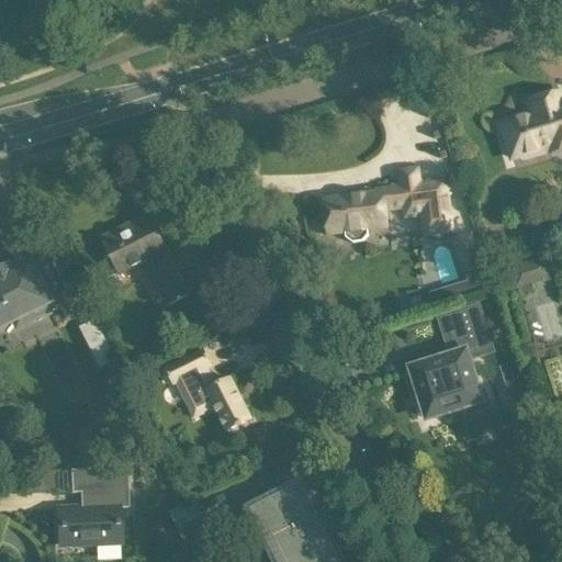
[(502,125),(512,159),(518,157),(523,160),(540,155),(542,149),(551,147),(549,141),(561,137),(561,141),(561,97),(561,93),(529,103),(534,115),(502,125)]
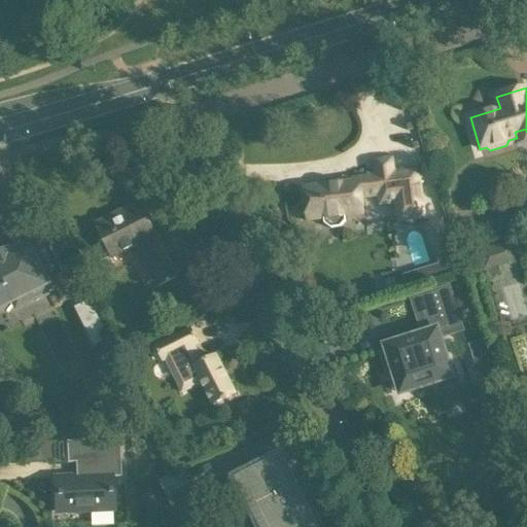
[(352,181),(303,188),(307,220),(323,218),(324,224),(330,229),(340,227),(345,221),(344,216),(364,213),(362,198),(394,194),(398,220),(424,217),(418,170),(393,173),(391,159),(375,161),(377,176),(352,179),(352,181)]
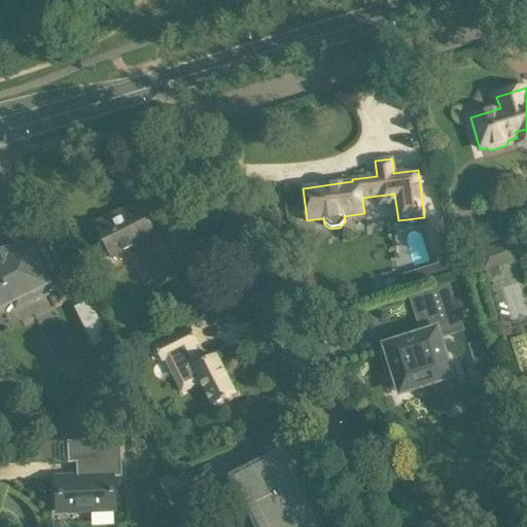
[(156,210),(157,210),(145,184),(144,185),(144,186),(121,198),(127,209),(95,225),(111,258),(135,246),(156,288),(162,286),(177,278),(163,251),(155,236),(145,214),(155,209),(156,210)]
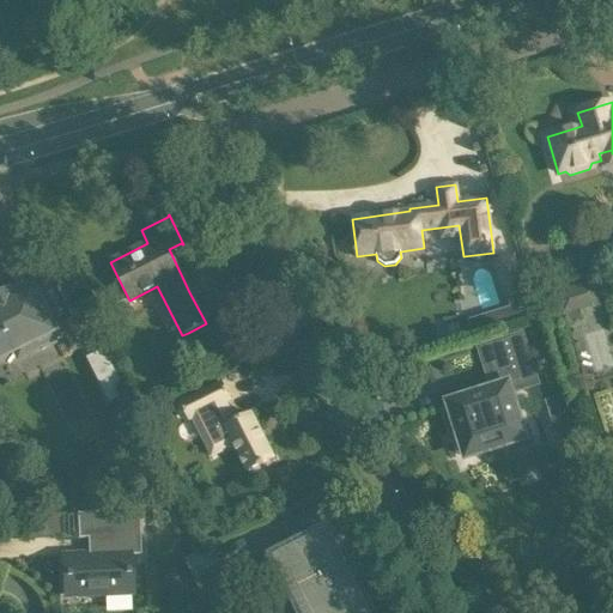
[(515,256),(495,261),(504,296),(525,290),(515,256)]
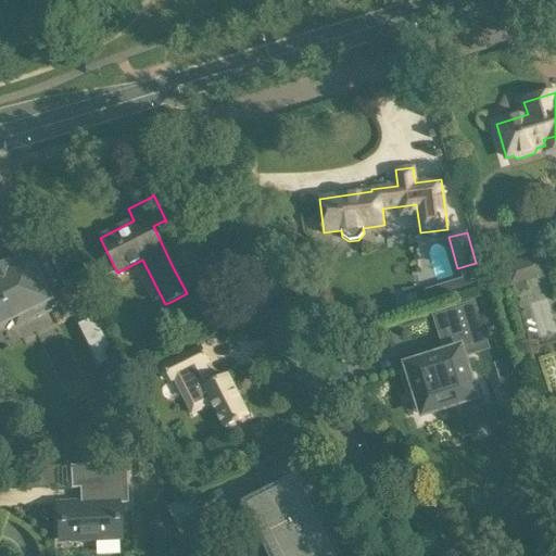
[(0,321),(43,300),(47,307),(75,293),(64,273),(38,286),(25,261),(7,269),(4,265),(0,266),(0,321)]
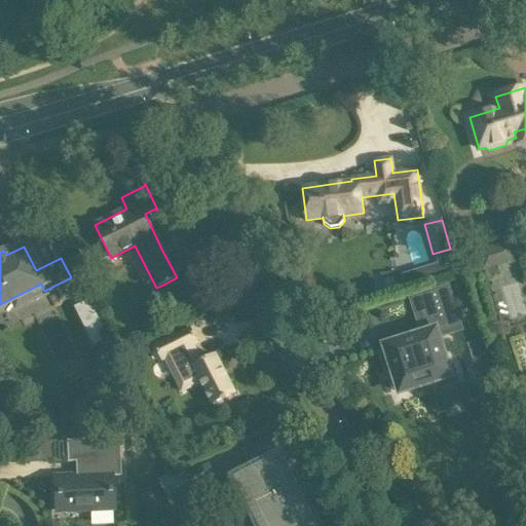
[(497,321),(525,314),(525,294),(517,248),(484,254),(497,321)]
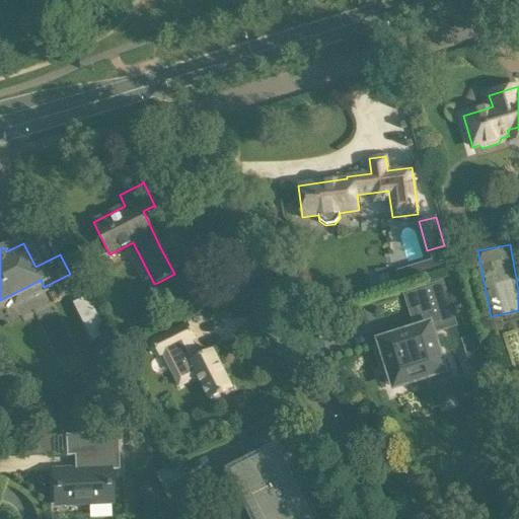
[(432,383),(451,376),(447,363),(442,364),(432,330),(455,323),(442,282),(404,294),(410,310),(414,309),(420,328),(379,342),(381,345),(375,347),(381,367),(387,365),(394,388),(429,377),(432,383)]
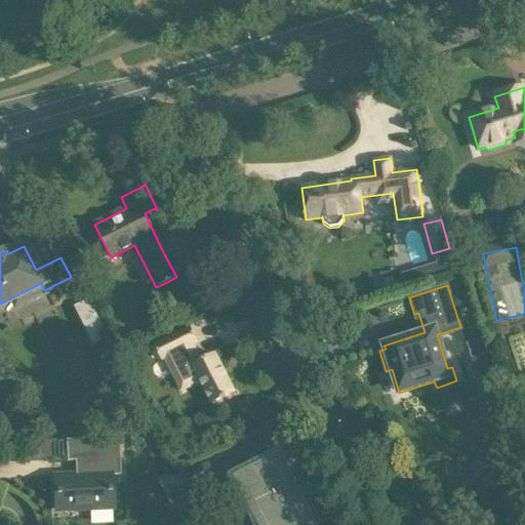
[(162,360),(164,359),(182,392),(201,381),(212,404),(235,394),(215,355),(202,361),(193,345),(197,342),(190,328),(155,346),(162,360)]
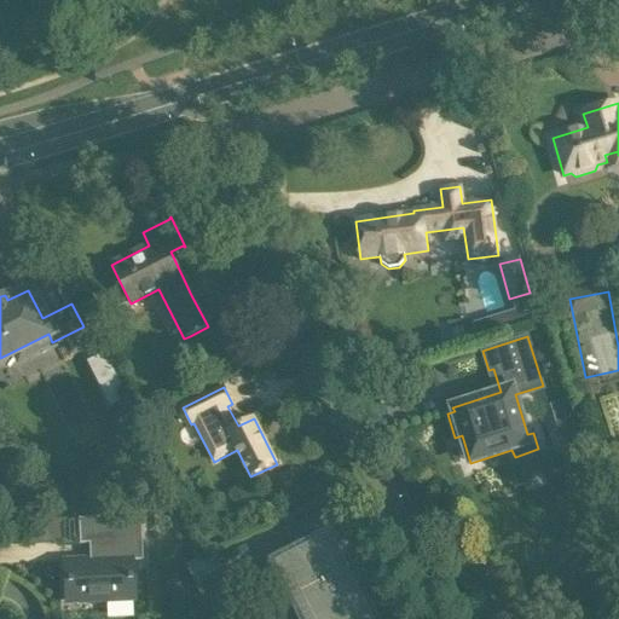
[(115,516),(77,519),(79,544),(96,543),(96,561),(64,562),(67,601),(88,600),(88,602),(106,602),(106,599),(131,597),(129,561),(142,560),(138,519),(115,520),(115,516)]
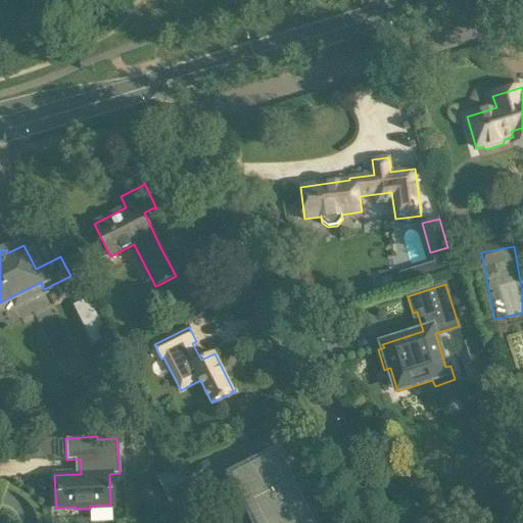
[(233,475),(256,522),(316,522),(291,474),(282,478),(271,457),(233,475)]
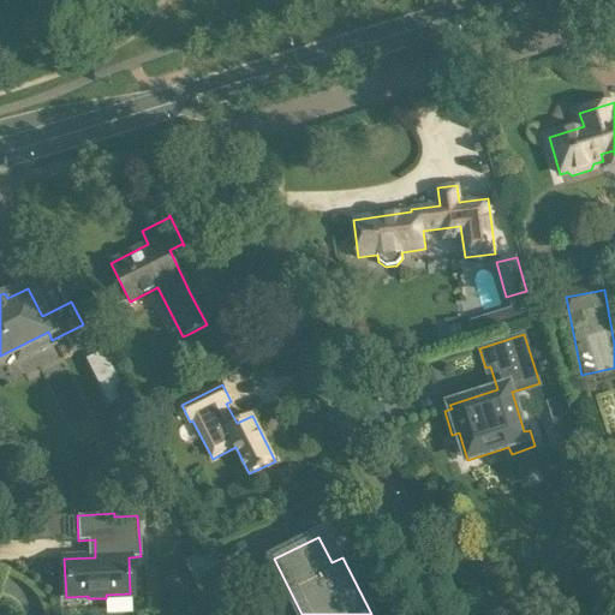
[(184,562),(212,614),(239,601),(213,548),(184,562)]
